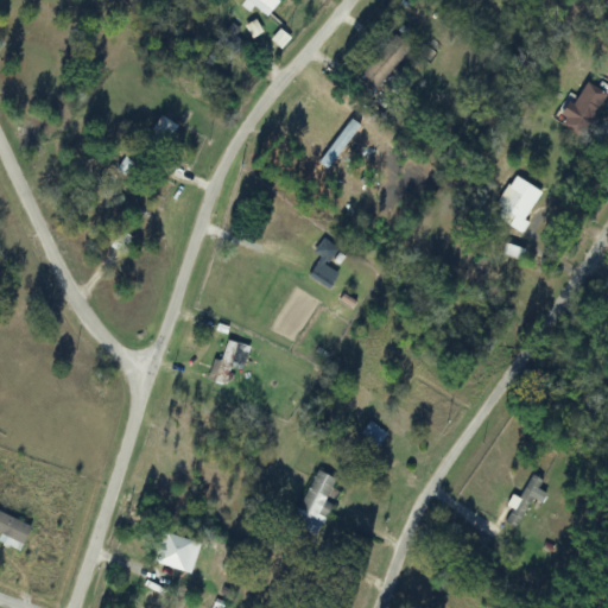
[(244,0),(267,17),(279,0),(244,0)]
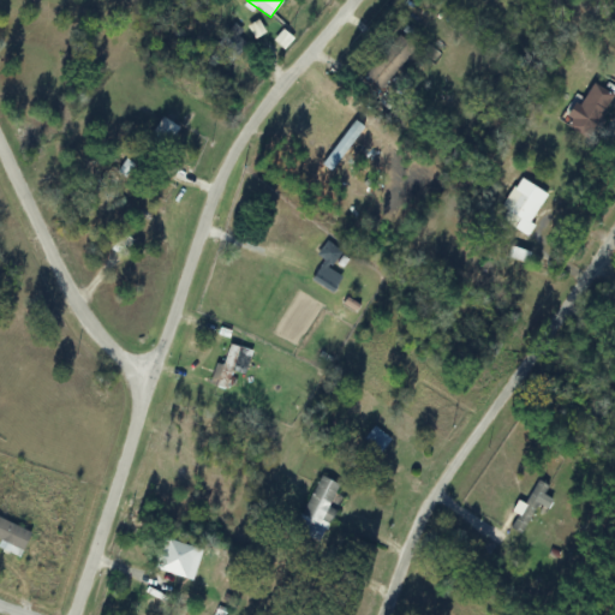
[(377,89),(416,52),(400,36),(363,75),(377,89)]
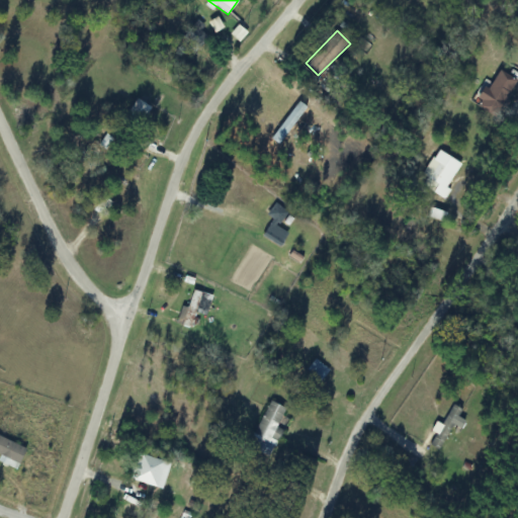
[(517,85),(517,83),(501,70),(475,103),(493,117),(517,85)]
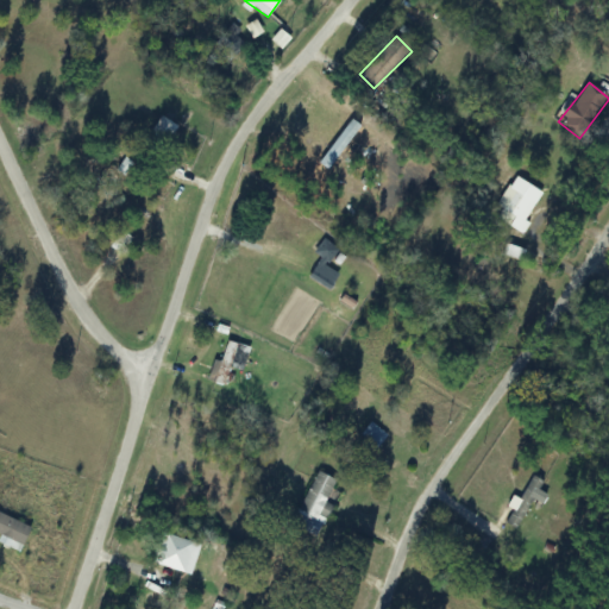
[(163,148),(177,127),(161,115),(146,136),(163,148)]
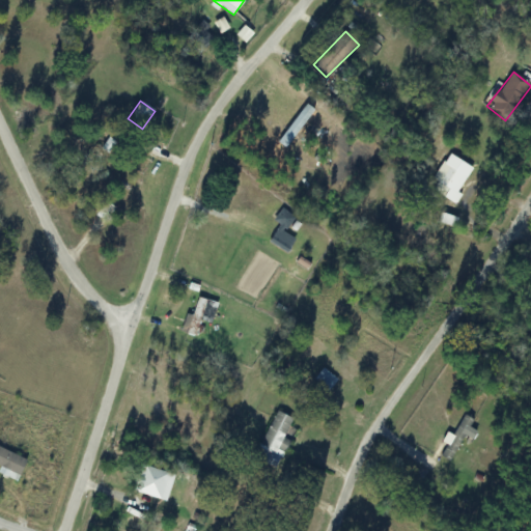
[(430,191),(452,203),(473,168),(448,152),(431,180),(436,183),(430,191)]
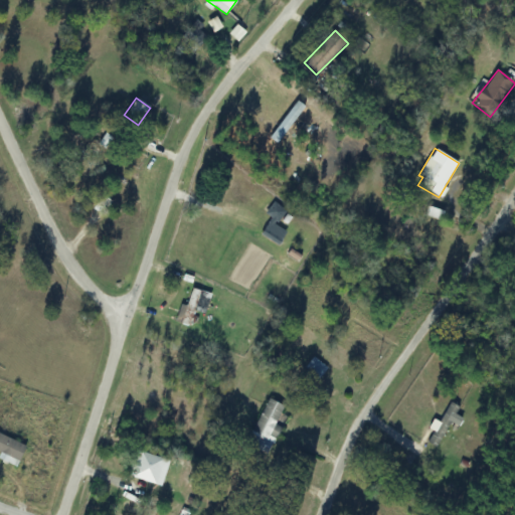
[(260,236),(277,246),(286,232),(275,225),(285,210),(271,202),(264,214),(271,218),(260,236)]
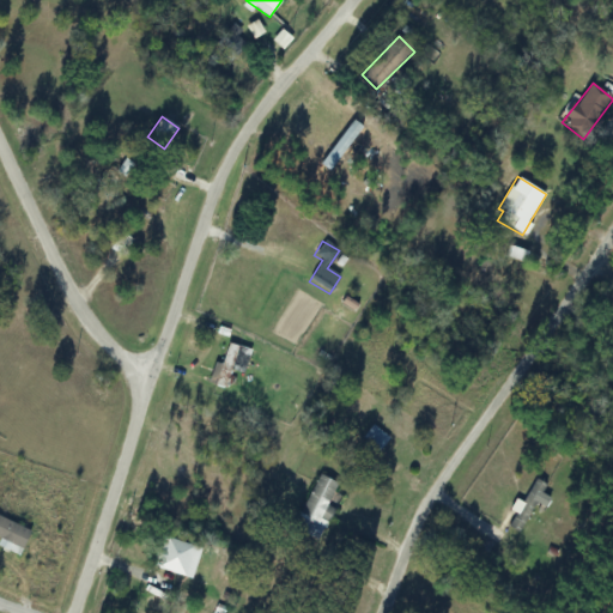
[(242,372),(252,352),(226,341),(207,383),(224,390),(232,369),(242,372)]
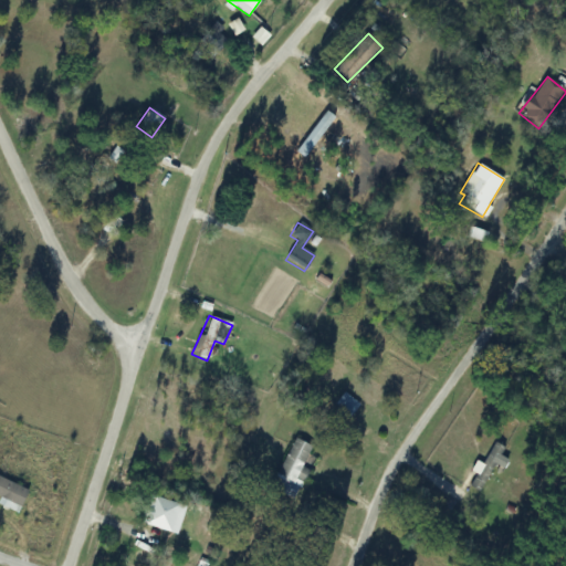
[(358,405),(343,392),(333,406),(348,417),(358,405)]
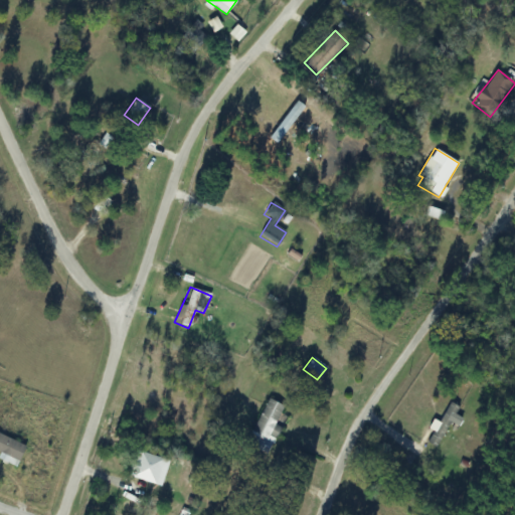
[(275,425),(284,406),(266,398),(250,433),(275,443),(281,428),(275,425)]
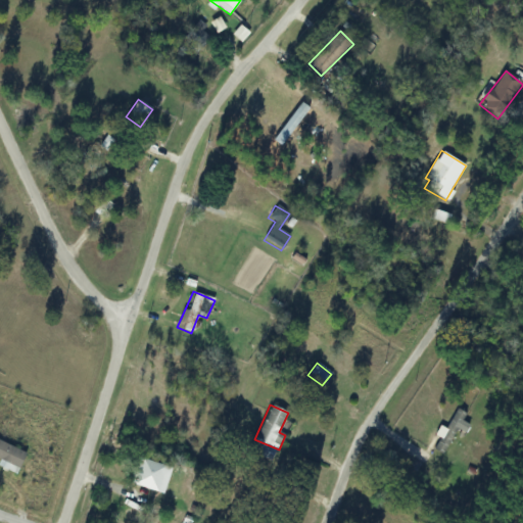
[(432,448),(442,455),(467,415),(457,409),(432,448)]
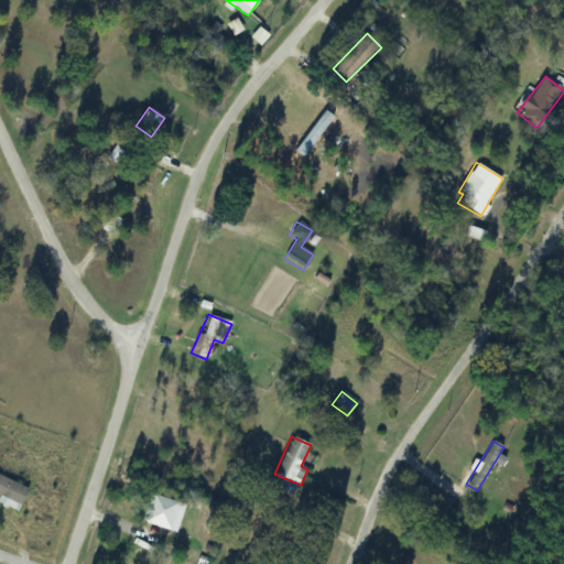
[(0,503),(17,511),(28,488),(0,476),(0,503)]
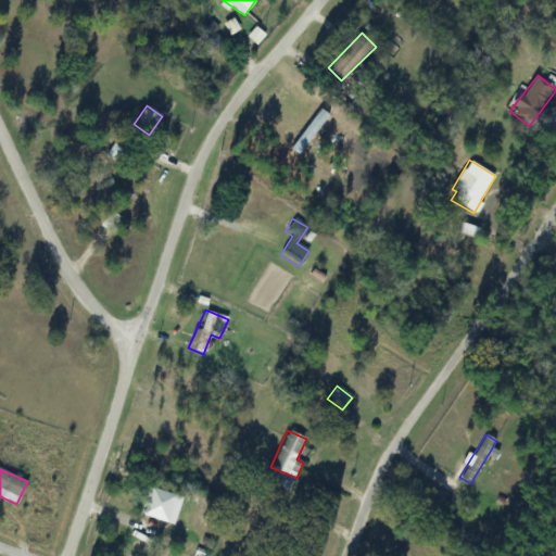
[(172,525),(179,497),(144,487),(136,515),(172,525)]
